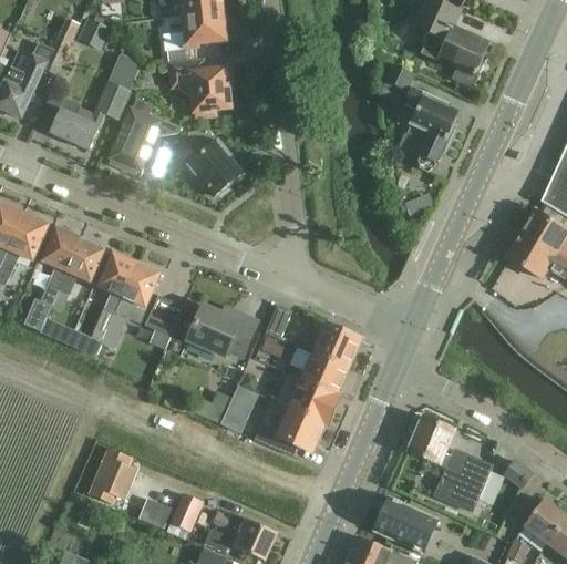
[(169,0),(172,17),(184,16),(223,11),(220,0),(161,0),(169,0)]
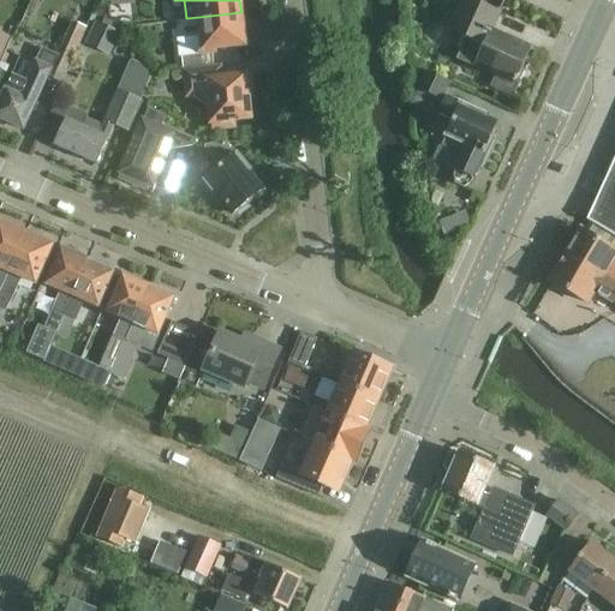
[(531,47),(509,37),(490,29),(499,10),(478,0),(461,0),(448,29),(467,37),(459,55),(497,72),(493,83),(509,90),(514,82),(515,82),(531,47)]
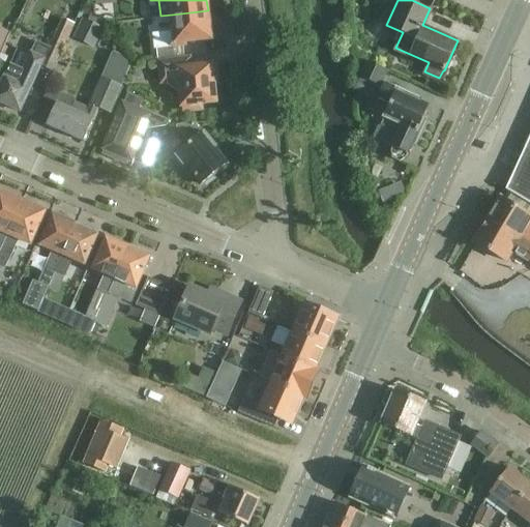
[(0,52),(18,10),(12,7),(4,28),(0,26),(0,52)]
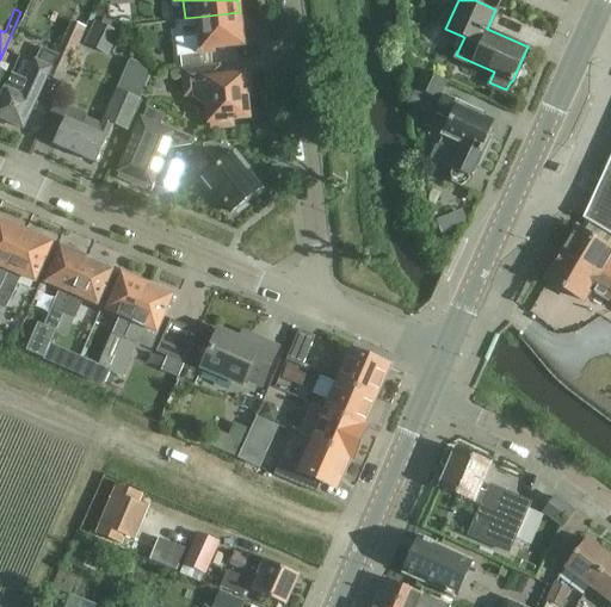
[(180,53),(181,66),(213,62),(211,49),(215,49),(214,45),(244,42),(240,12),(198,17),(202,50),(180,53)]
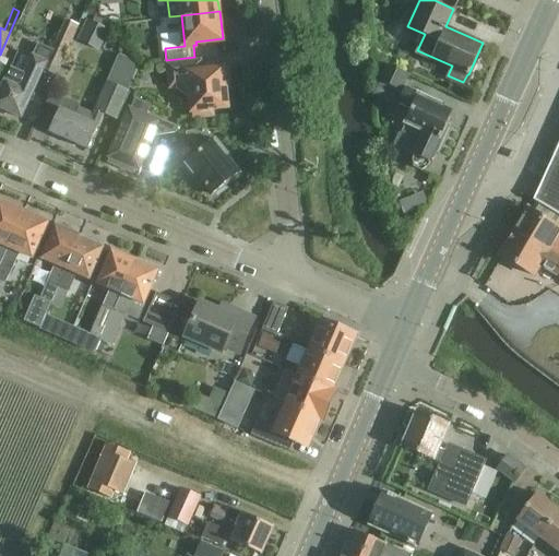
[(110,25),(90,15),(79,38),(99,48),(110,25)]
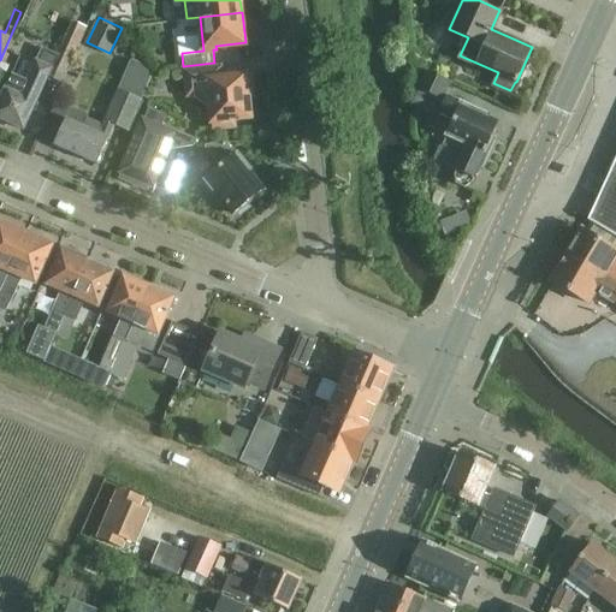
[(11,72),(3,91),(0,97),(0,116),(24,128),(48,73),(60,79),(73,52),(80,39),(66,34),(60,46),(58,46),(53,58),(40,51),(36,60),(22,53),(12,73),(11,72)]
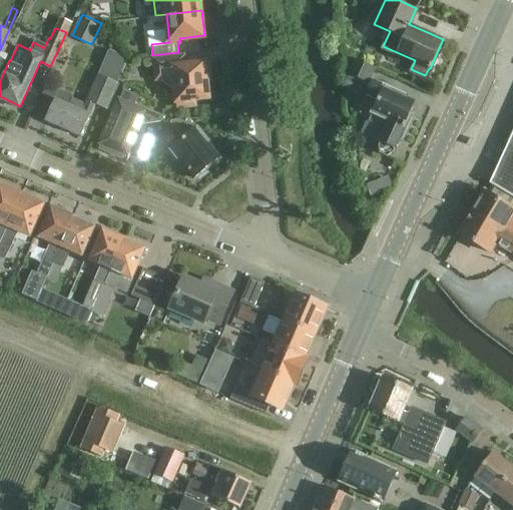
[(178,52),(152,55),(155,80),(161,80),(175,89),(176,105),(192,103),(191,98),(208,96),(205,75),(210,74),(209,60),(182,63),(182,64),(179,64),(178,52)]
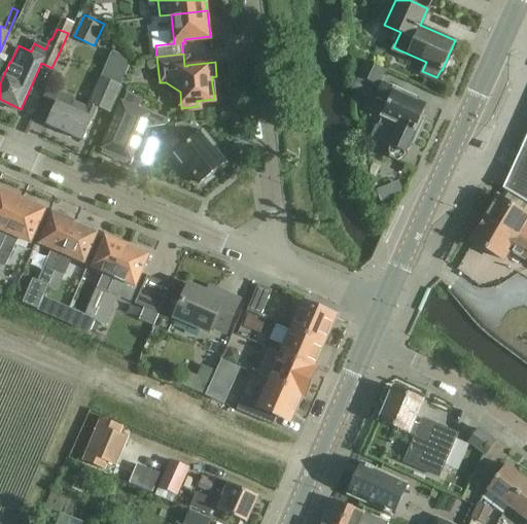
[(378,84),(385,68),(364,60),(357,75),(378,84)]
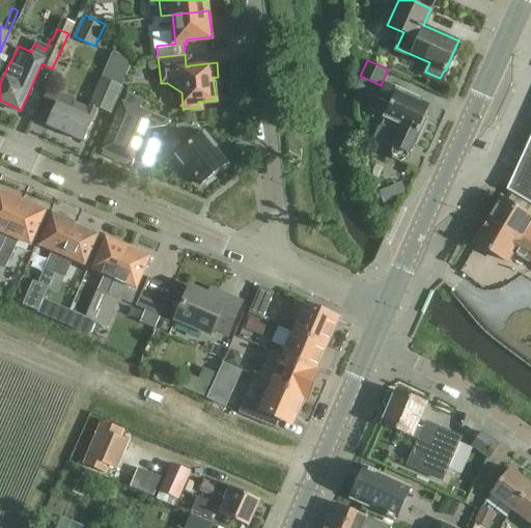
[(102,76),(88,106),(75,100),(72,108),(57,101),(47,123),(83,140),(99,106),(110,111),(121,84),(118,83),(122,74),(110,68),(106,77),(102,76)]
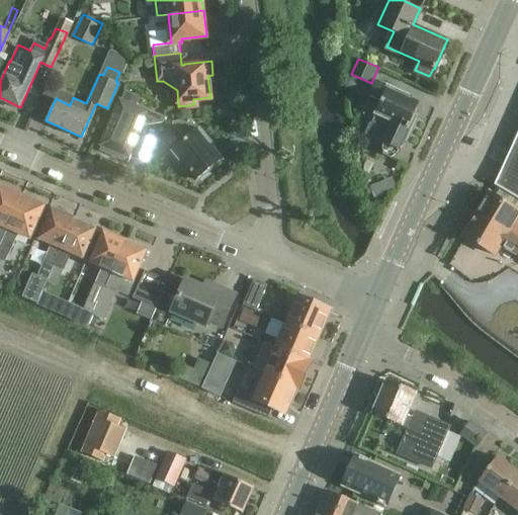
[(411,95),(393,86),(375,79),(369,92),(381,97),(365,133),(384,142),(382,145),(382,153),(391,157),(397,152),(402,140),(405,141),(417,114),(414,113),(419,101),(410,97),(411,95)]
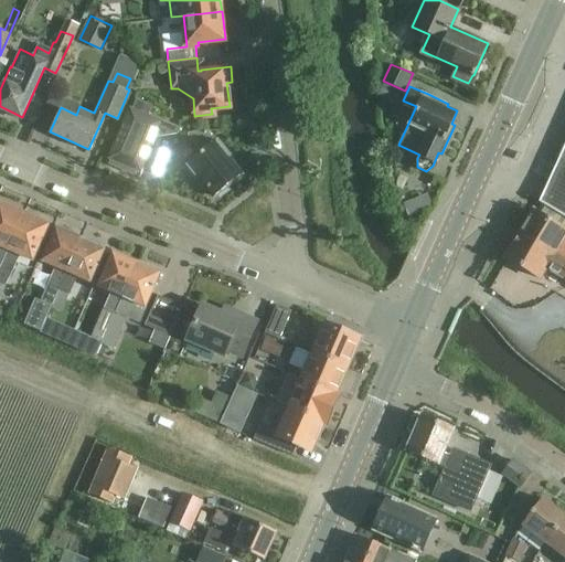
[(180,127),(129,105),(107,159),(110,160),(109,161),(124,168),(125,166),(136,171),(137,169),(141,171),(144,166),(156,136),(178,133),(180,127)]
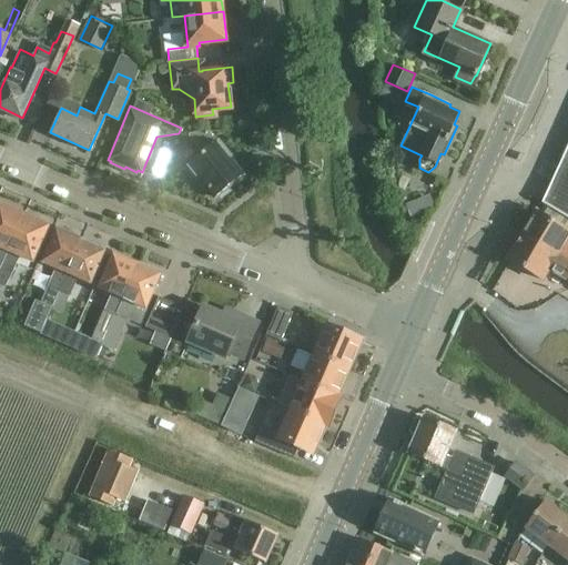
[(190,162),(216,195),(243,174),(225,152),(227,150),(219,139),(215,141),(206,130),(189,132),(204,151),(190,162)]
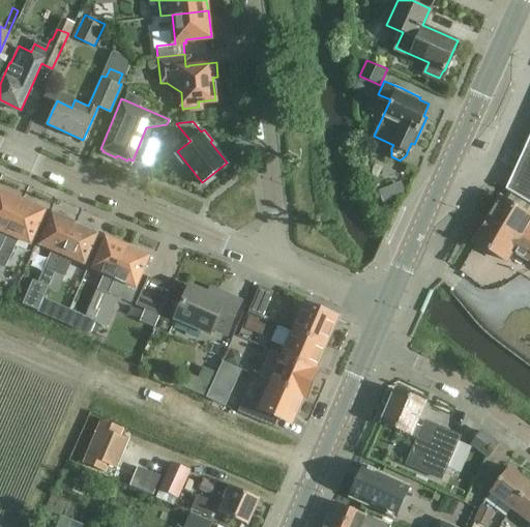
[(529,134),(504,189),(529,201),(529,134)]
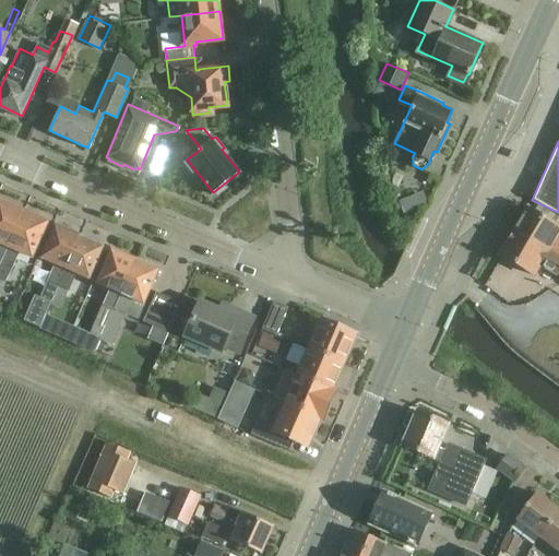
[(167,149),(151,142),(142,164),(157,172),(167,149)]
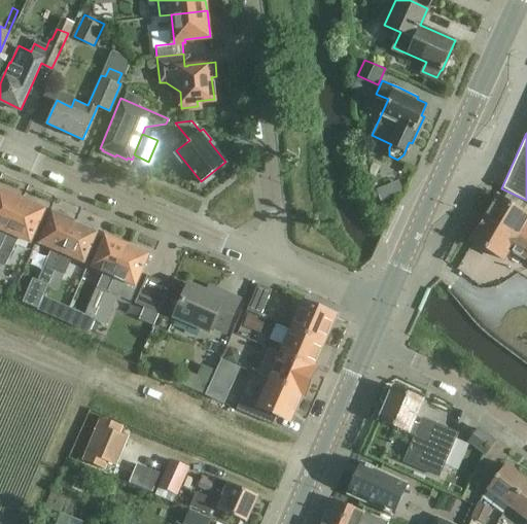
[(387,183),(376,188),(380,200),(392,196),(387,183)]
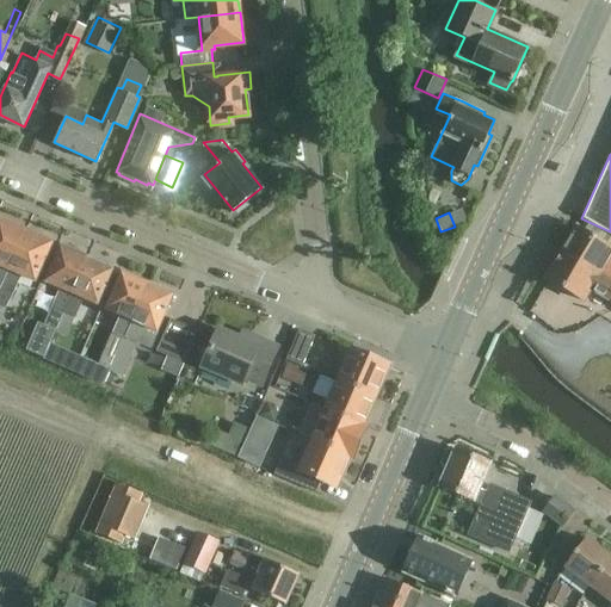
[(0,287),(26,229),(0,217),(0,287)]
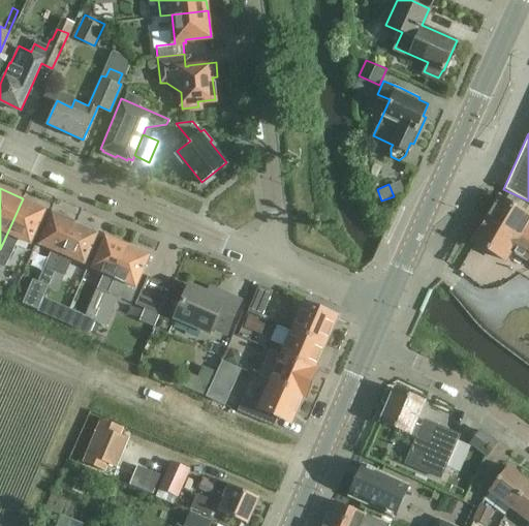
[(486,218),(528,242),(528,211),(500,194),(486,218)]
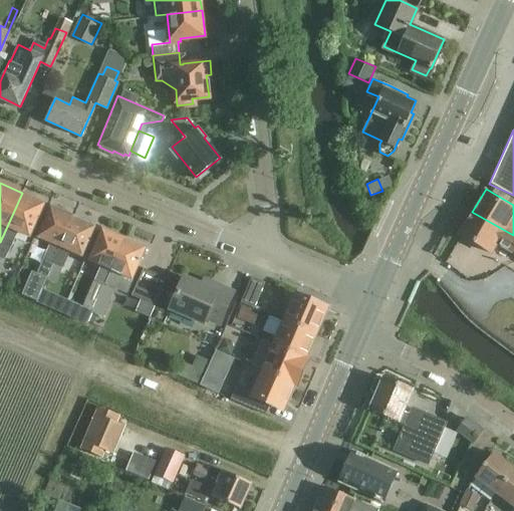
[(6,258),(11,246),(18,229),(30,234),(44,203),(22,193),(0,242),(0,255),(4,257),(6,258)]
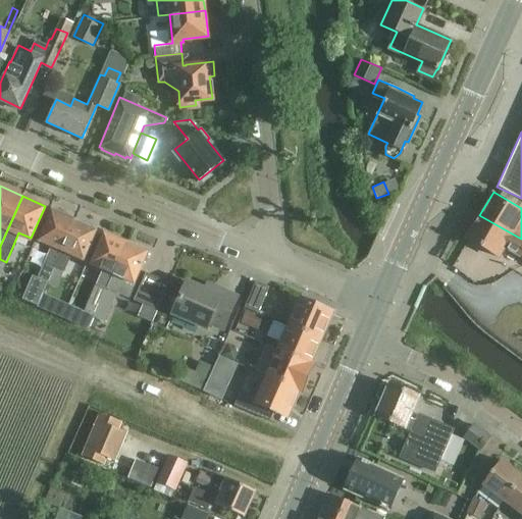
[(52,209),(44,228),(40,240),(52,245),(39,276),(48,280),(74,219),(52,209)]
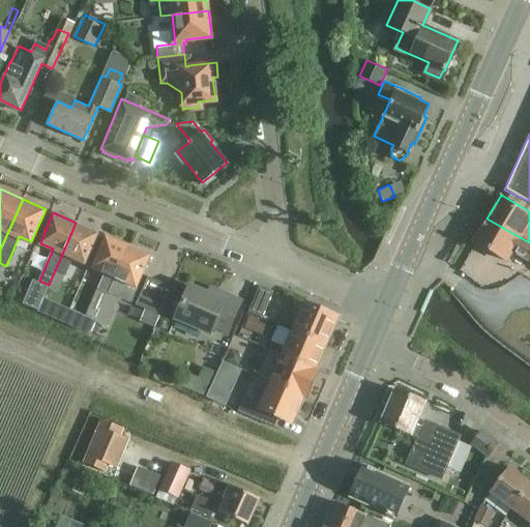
[(529,242),(487,218),(475,239),(508,259),(513,251),(529,260),(529,242)]
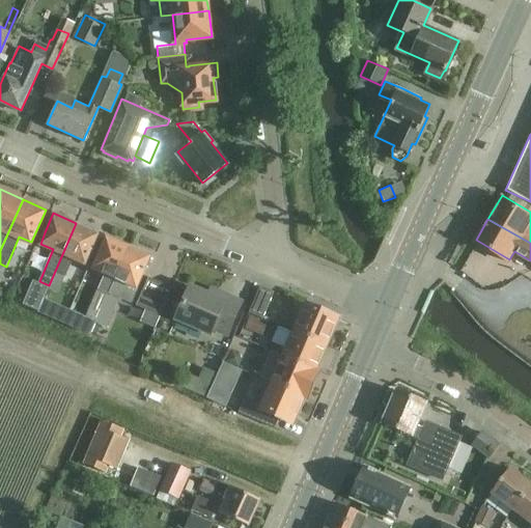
[(85,264),(90,251),(99,232),(76,223),(49,285),(58,289),(65,273),(65,274),(73,258),(85,264)]
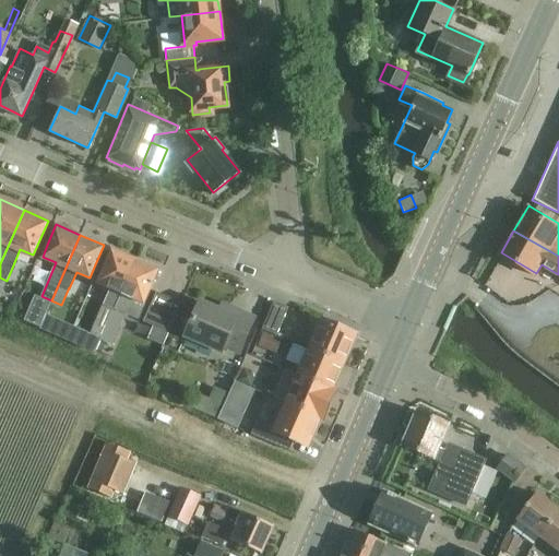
[(91,332),(102,336),(135,258),(111,248),(97,282),(110,287),(104,303),(91,332)]
